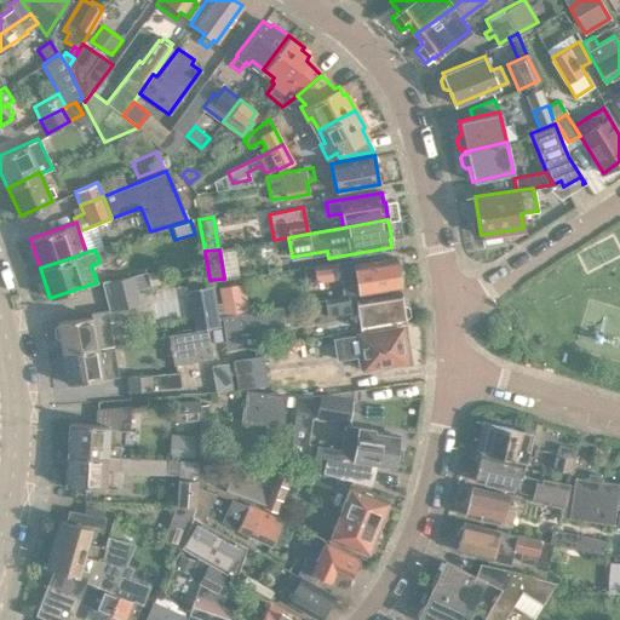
[(356,285),(342,287),(343,296),(348,294),(359,293),(400,287),(399,282),(401,281),(400,273),(396,271),(395,257),(354,263),(355,274),(356,285)]
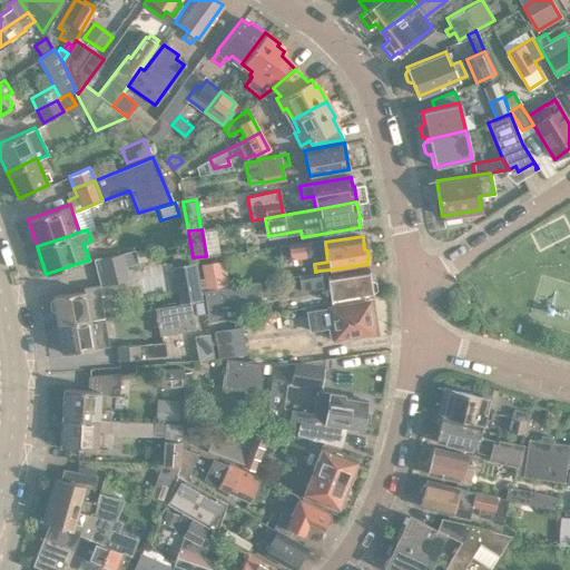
[(308,241),(277,245),(279,259),(311,254),(308,241)]
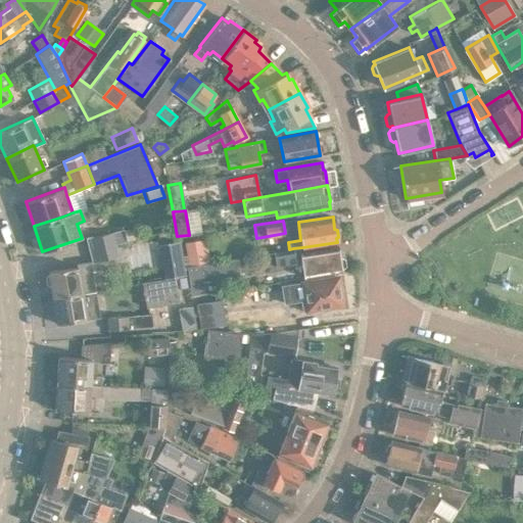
[(125,231),(127,239),(144,235),(142,227),(125,231)]
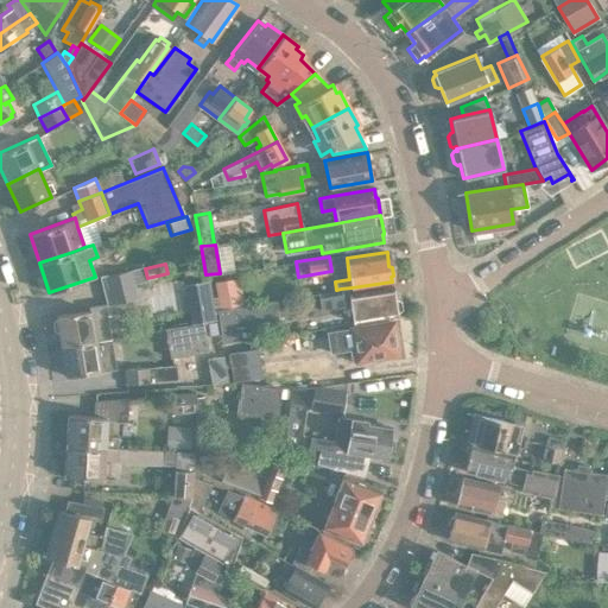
[(143,266),(128,270),(132,283),(146,279),(143,266)]
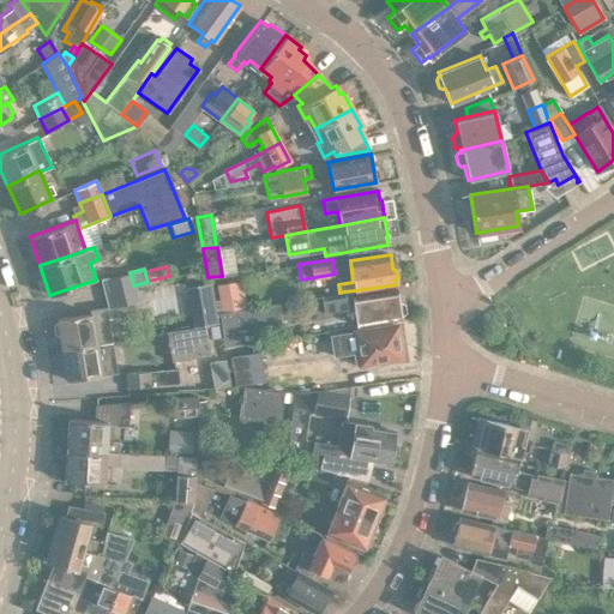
[(133,287),(133,286),(130,272),(98,280),(102,294),(133,287)]
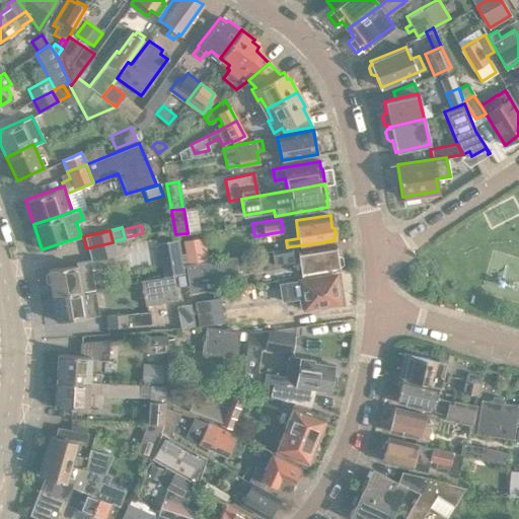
[(180,241),(184,265),(204,261),(200,237),(180,241)]
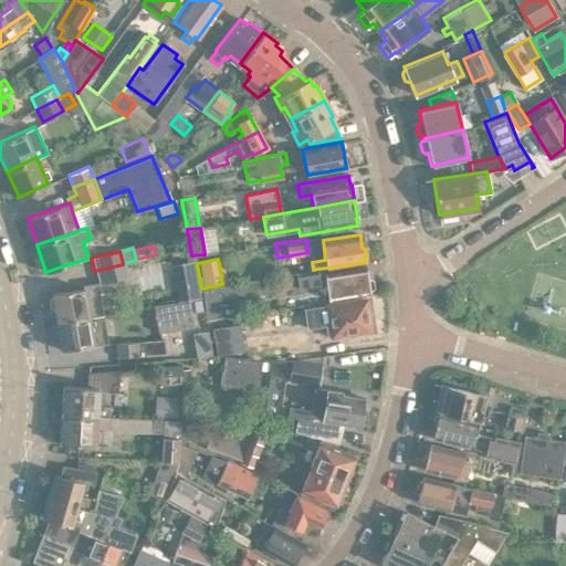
[(94,271),(97,283),(97,284),(105,282),(126,276),(123,264),(94,271)]
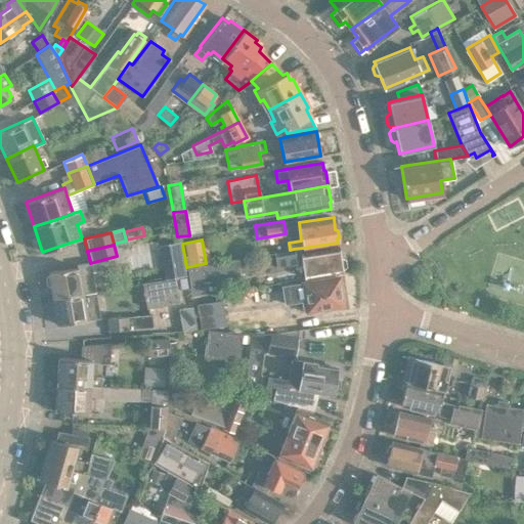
[(338,246),(300,252),(304,277),(342,271),(342,268),(346,266),(344,258),(340,256),(338,246)]
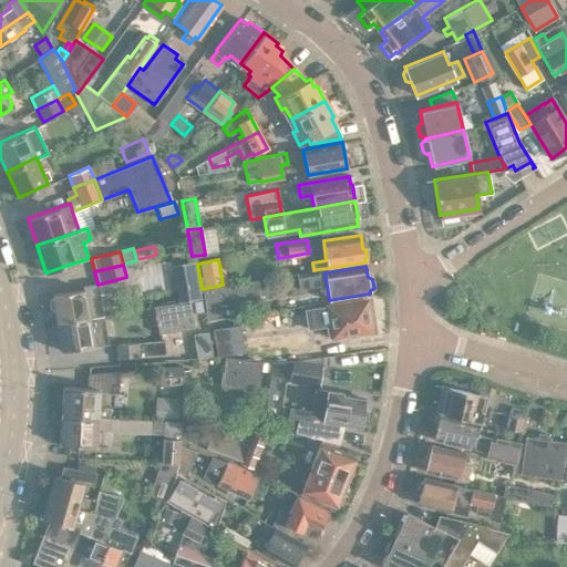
[(313,270),(279,276),(281,296),(306,291),(306,287),(320,285),(318,269),(313,270)]
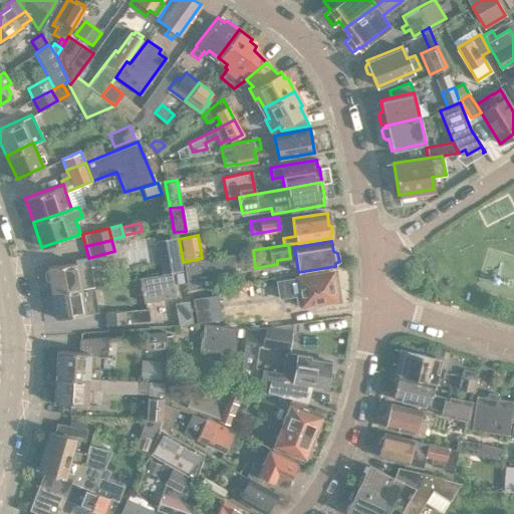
[(201,287),(199,275),(235,269),(234,267),(243,266),(240,253),(232,254),(183,262),(187,289),(201,287)]
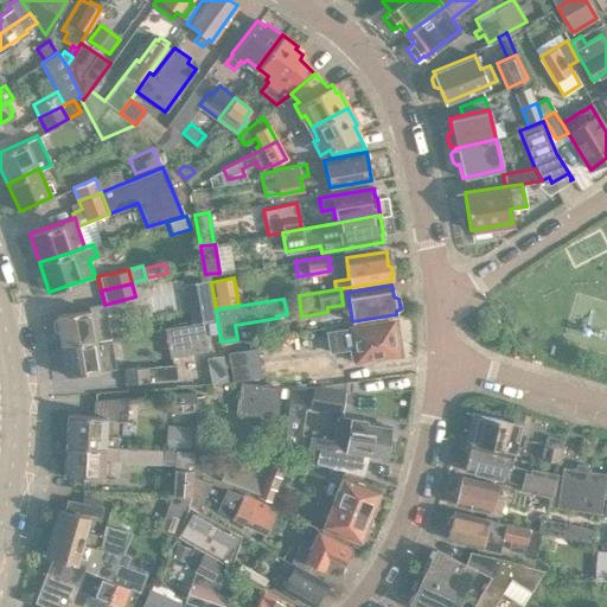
[(53,330),(58,331),(61,345),(95,339),(108,337),(104,315),(114,313),(113,302),(104,305),(104,304),(85,307),(87,310),(56,314),(56,318),(51,320),(53,330)]
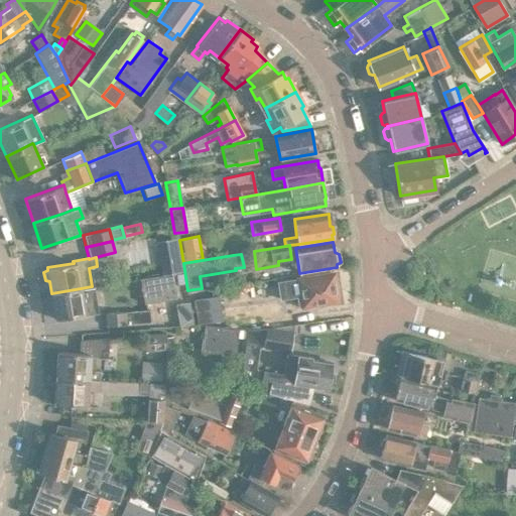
[(179,262),(159,265),(160,275),(181,272),(179,262)]
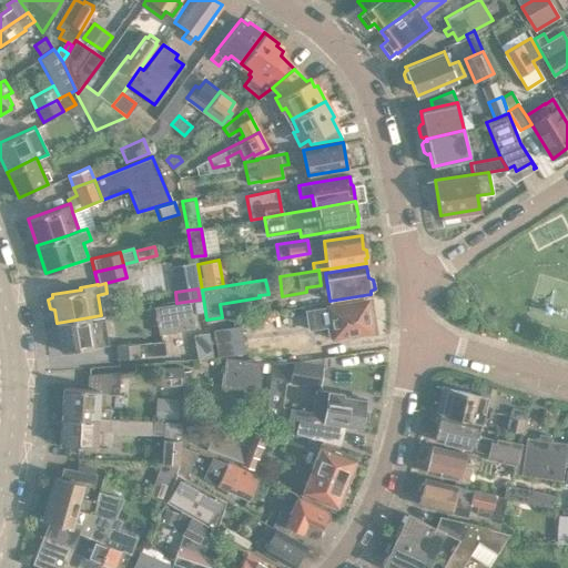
[(327,301),(275,310),(281,340),(306,335),(305,328),(326,325),(328,338),(372,331),(369,315),(371,313),(371,306),(367,304),(366,300),(328,306),(327,301)]
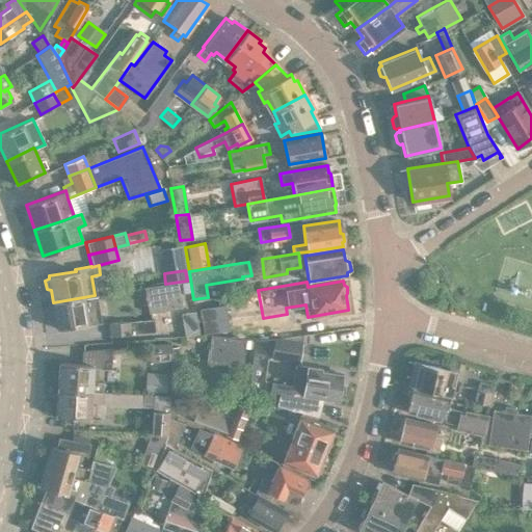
[(179,307),(176,283),(144,288),(148,312),(179,307)]
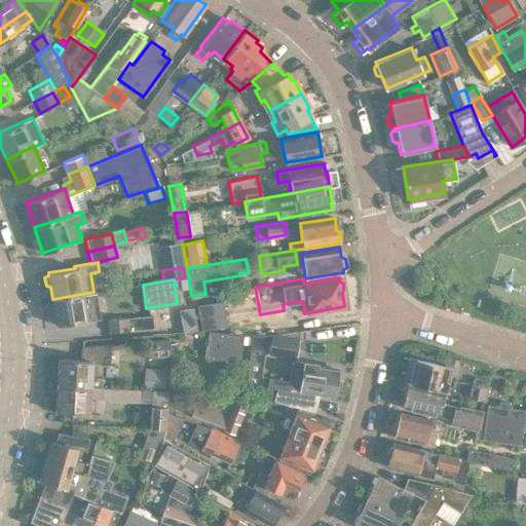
[(52,299),(57,325),(98,318),(94,292),(82,294),(52,299)]
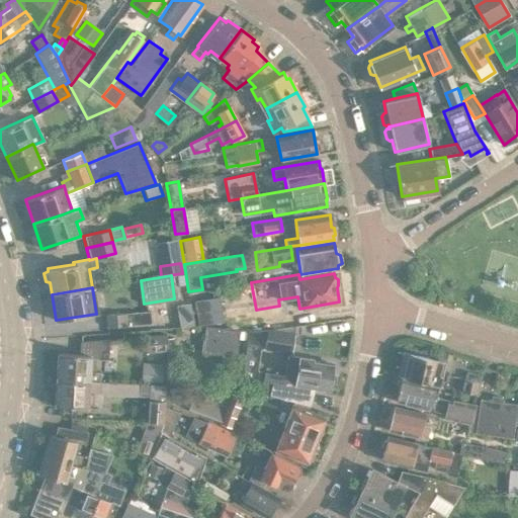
[(193,299),(194,305),(197,325),(223,321),(219,295),(193,299)]
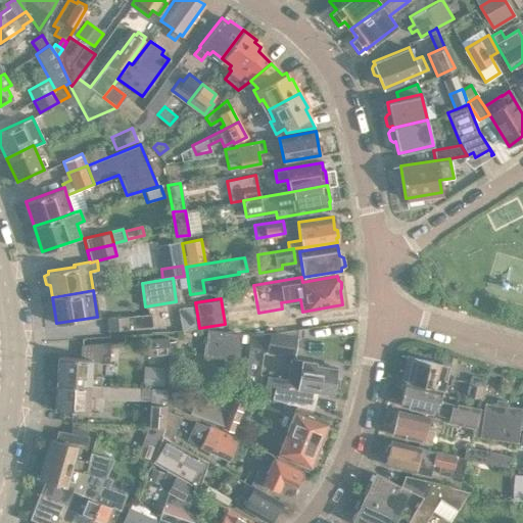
[(195,329),(192,306),(178,308),(182,331),(195,329)]
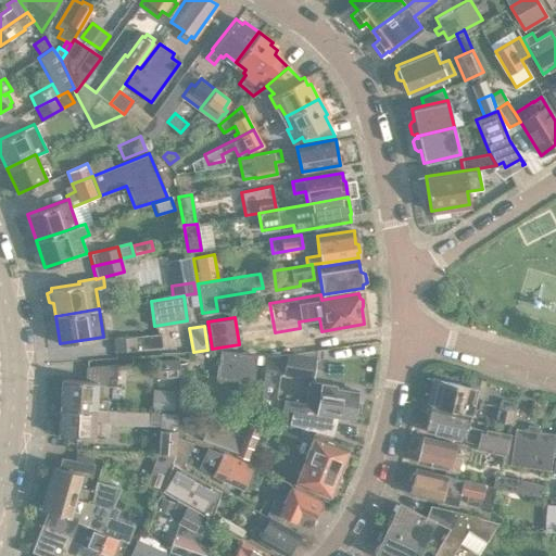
[(160,332),(113,337),(113,350),(161,345),(160,332)]
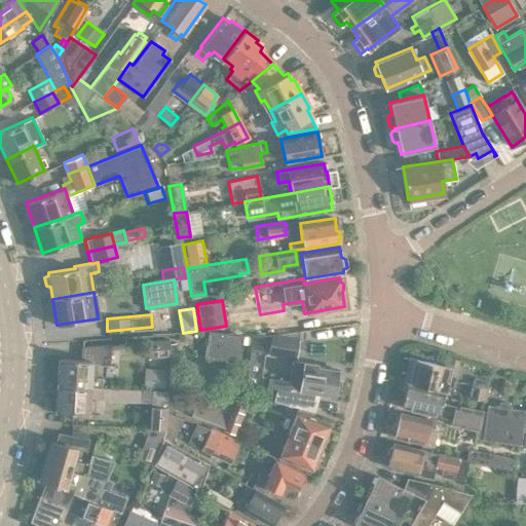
[(271,334),(268,353),(294,358),(297,338),(298,330),(271,334)]
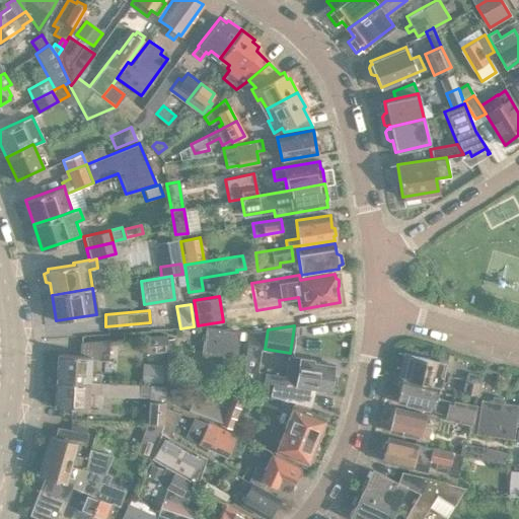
[(239,331),(205,326),(200,353),(236,358),(239,331)]
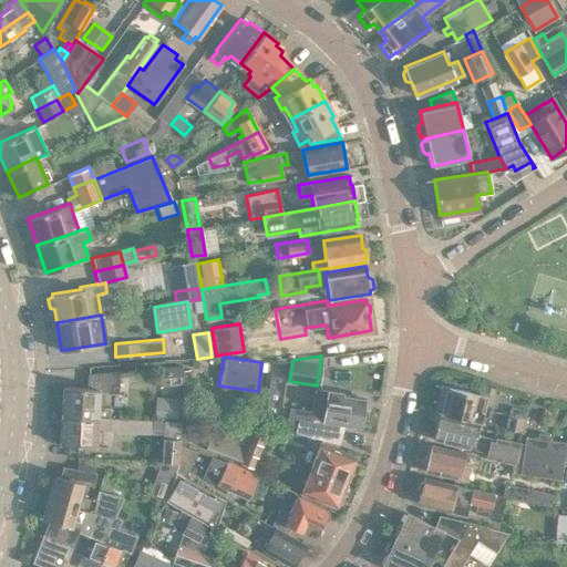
[(157,367),(158,384),(183,382),(182,371),(182,366),(157,367)]
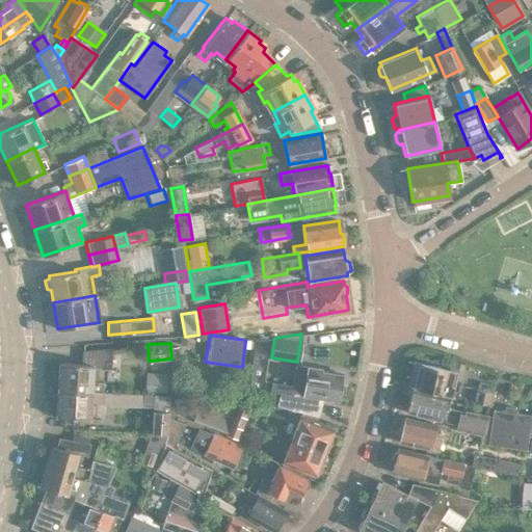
[(59,363),(57,389),(101,392),(102,381),(91,380),(92,365),(111,366),(112,347),(83,349),(83,364),(59,363)]
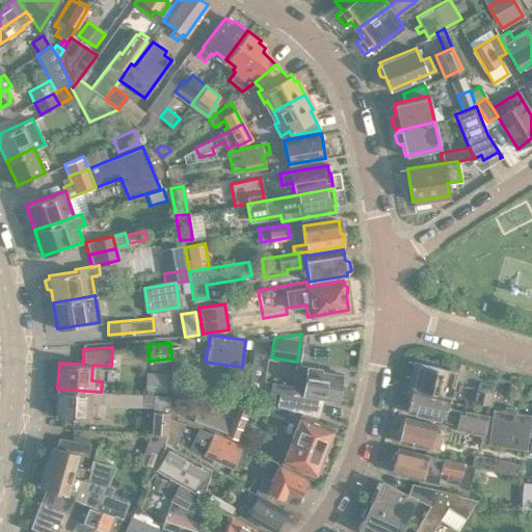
[(414,362),(407,387),(411,388),(411,387),(450,396),(452,387),(453,387),(456,371),(414,362)]
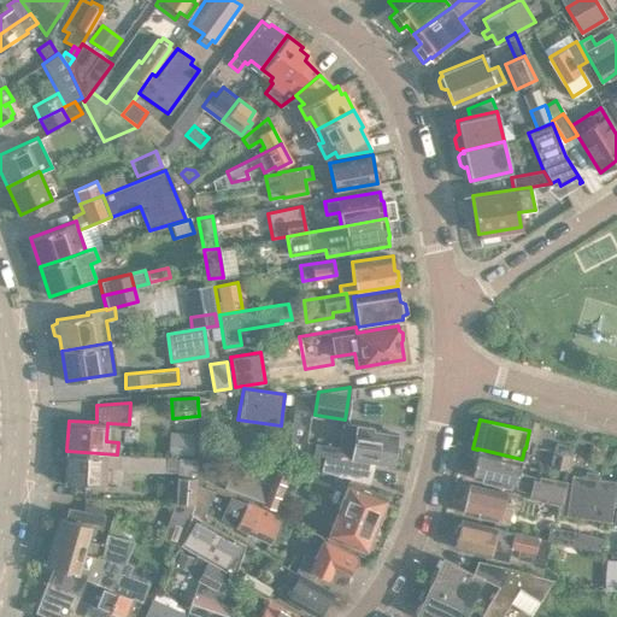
[(371,429),(371,427),(341,422),(338,446),(313,442),(312,453),(351,459),(351,457),(392,463),(392,459),(395,460),(397,458),(398,450),(397,447),(394,446),(397,434),(371,429)]
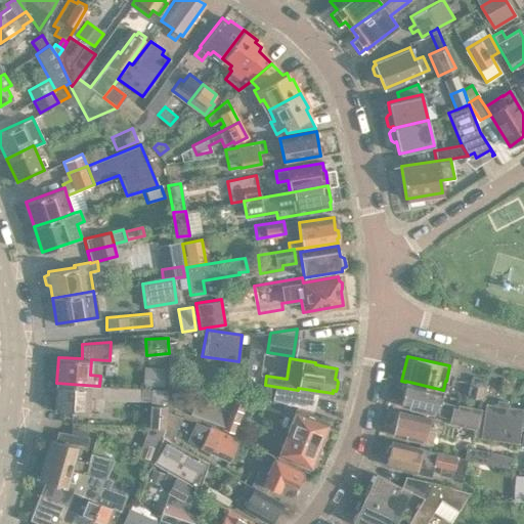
[(144,387),(164,388),(165,372),(145,370),(144,387)]
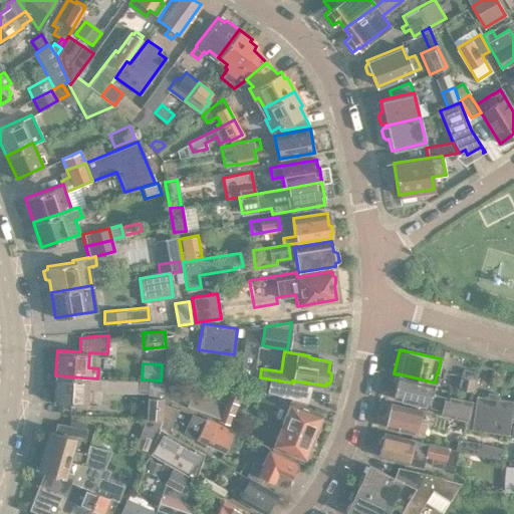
[(475,371),(459,368),(457,375),(443,371),(440,383),(474,392),(476,379),(474,378),(475,371)]
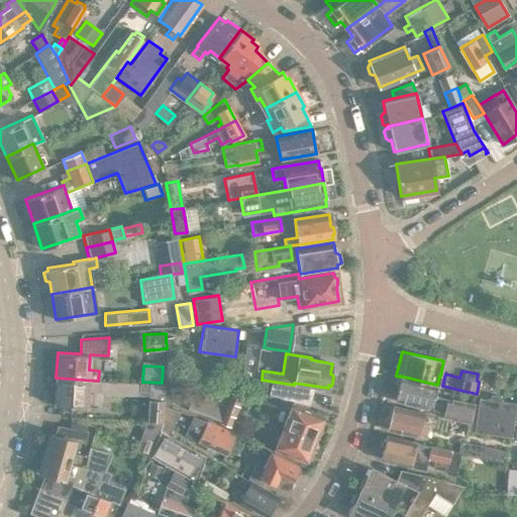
[(432,397),(435,385),(400,376),(400,377),(395,400),(438,410),(441,399),(432,397)]
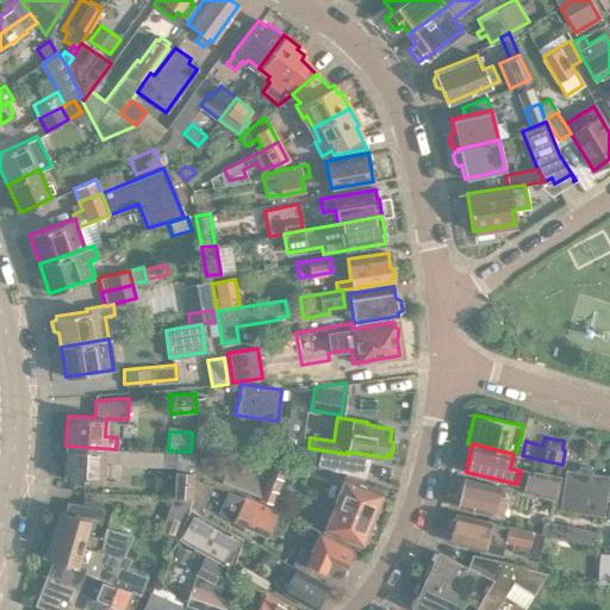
[(116,449),(66,446),(63,477),(101,479),(103,460),(116,460),(117,449),(116,449)]
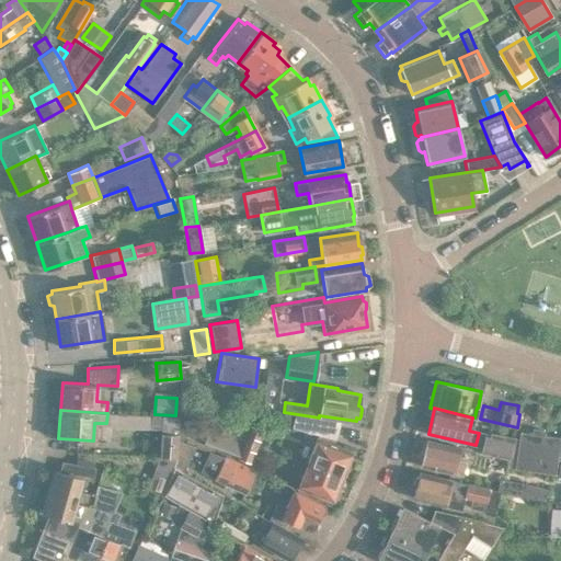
[(334,438),(339,421),(295,414),(292,427),(334,438)]
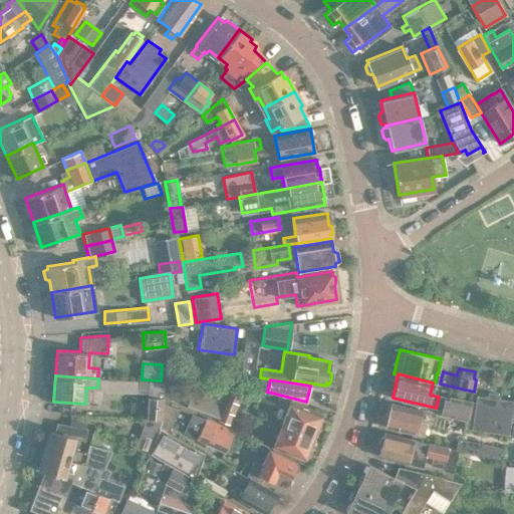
[(148,381),(147,396),(162,397),(163,382),(148,381)]
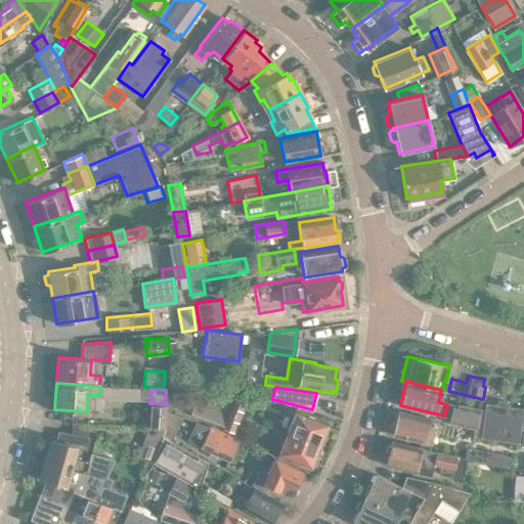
[(232,395),(226,410),(247,419),(250,410),(242,407),(245,400),(232,395)]
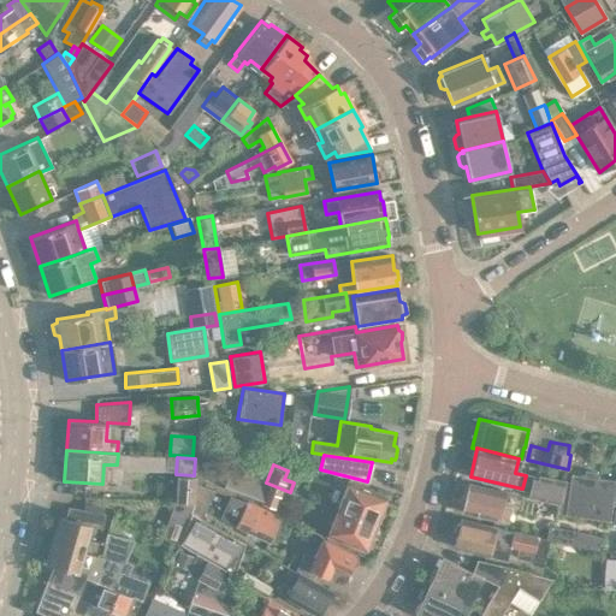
[(290,492),(266,483),(229,468),(221,487),(273,508),(277,498),(286,502),(290,492)]
